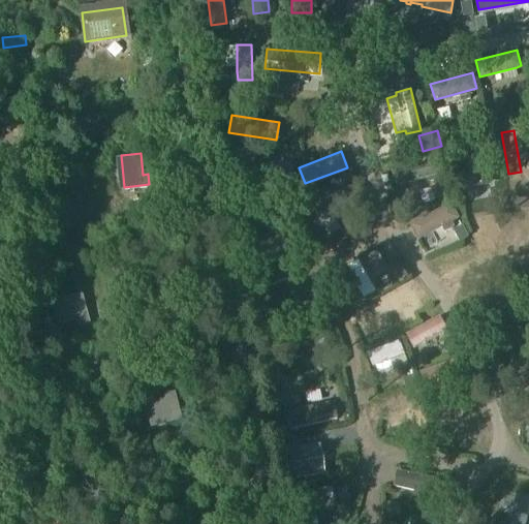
[(435,156),(395,167),(399,183),(439,172),(435,156)]
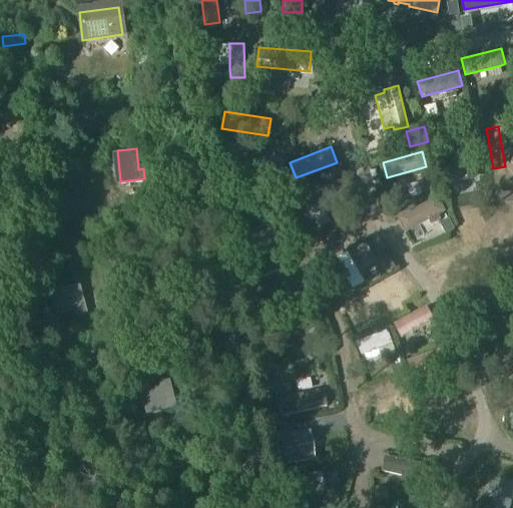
[(459,151),(446,152),(448,192),(461,191),(459,151)]
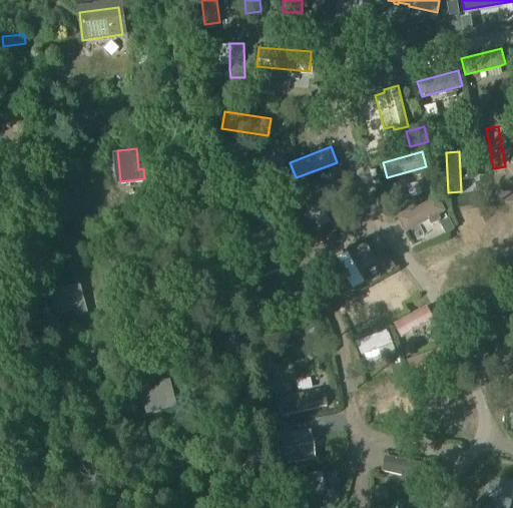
[(436,194),(397,216),(404,230),(428,217),(437,212),(444,208),(436,194)]
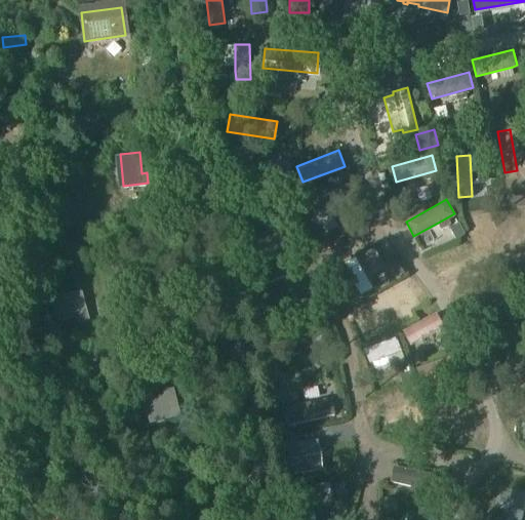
[(356,250),(371,279),(388,270),(373,242),(356,250)]
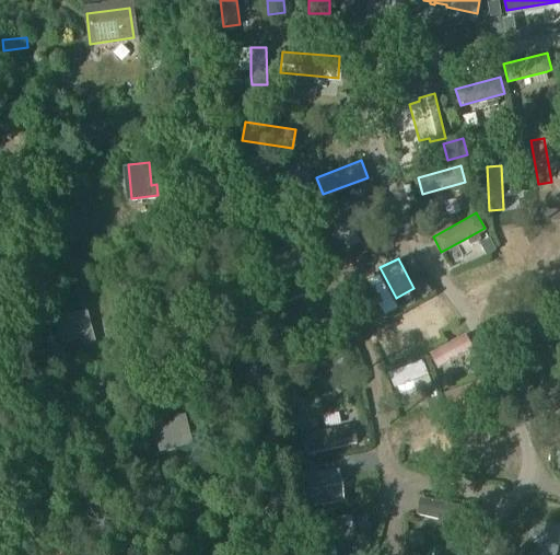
[(365,279),(353,287),(373,320),(384,313),(365,279)]
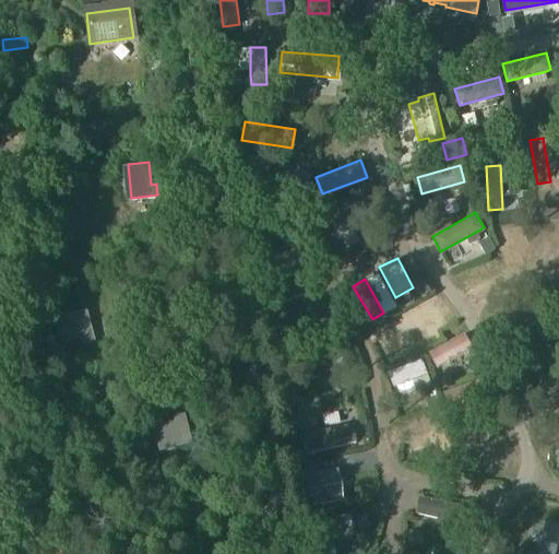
[(87,311),(56,319),(61,340),(83,334),(84,339),(95,337),(87,311)]
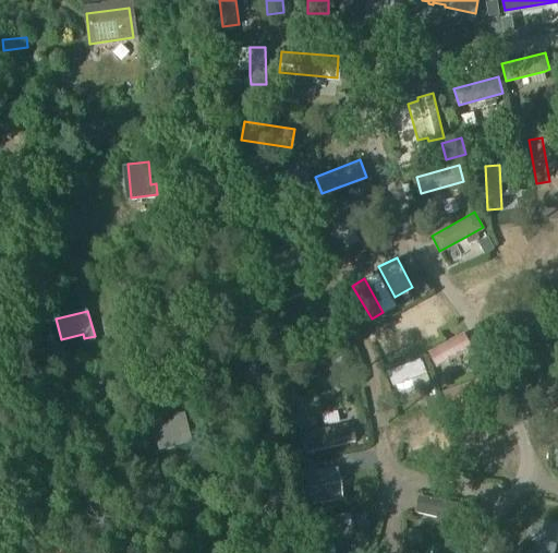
[(464,329),(428,349),(436,364),(472,345),(464,329)]
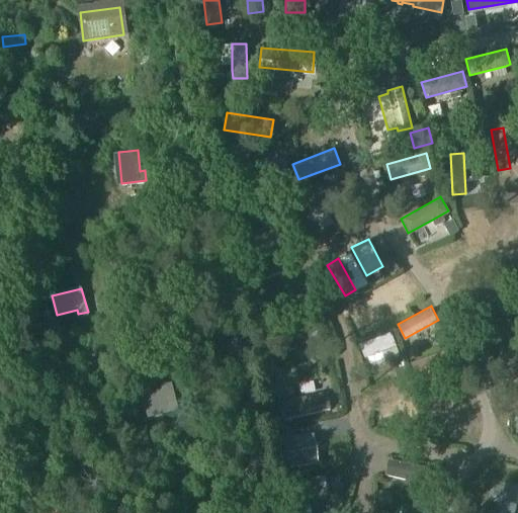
[(392,330),(360,342),(365,355),(368,354),(397,343),(392,330)]
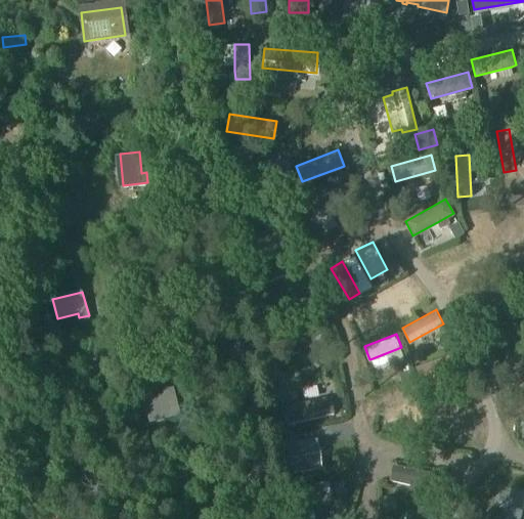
[(451,352),(416,366),(421,380),(456,366),(451,352)]
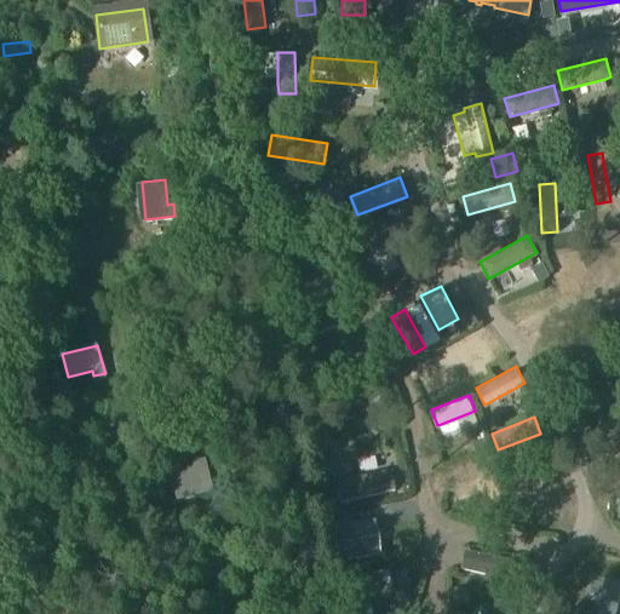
[(194,464),(170,470),(177,493),(212,482),(204,454),(193,458),(194,464)]
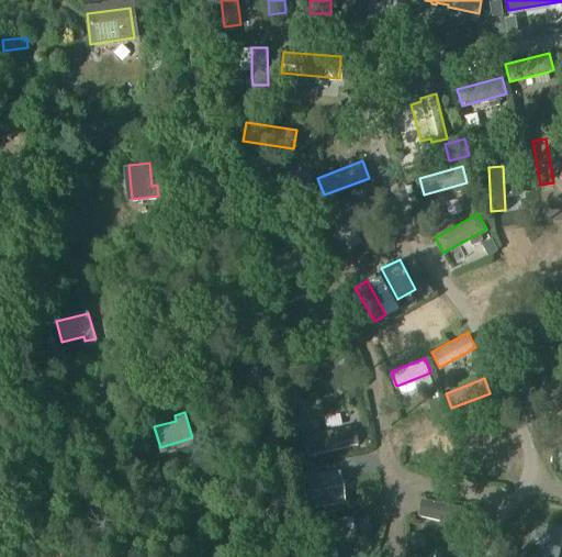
[(353,424),(302,436),(306,455),(358,443),(353,424)]
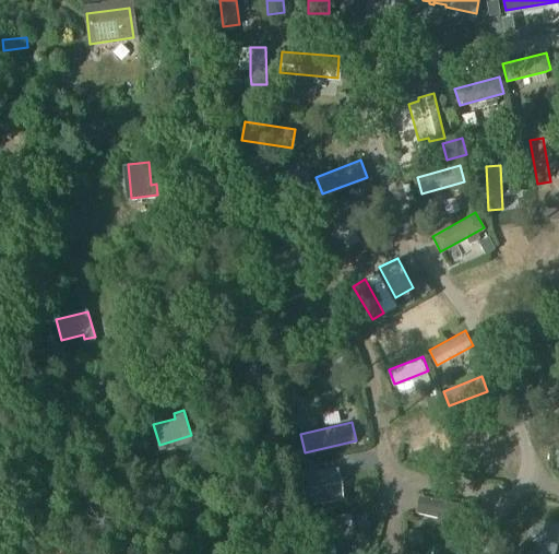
[(336,468),(302,474),(307,502),(341,496),(336,468)]
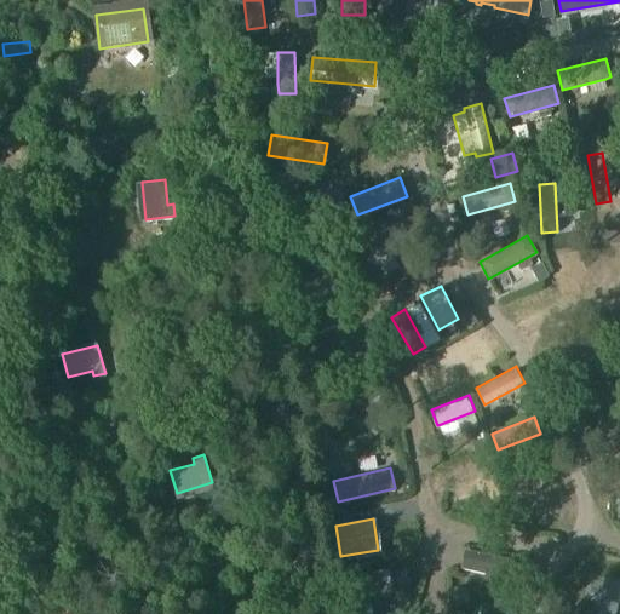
[(466,547),(463,567),(515,577),(518,557),(466,547)]
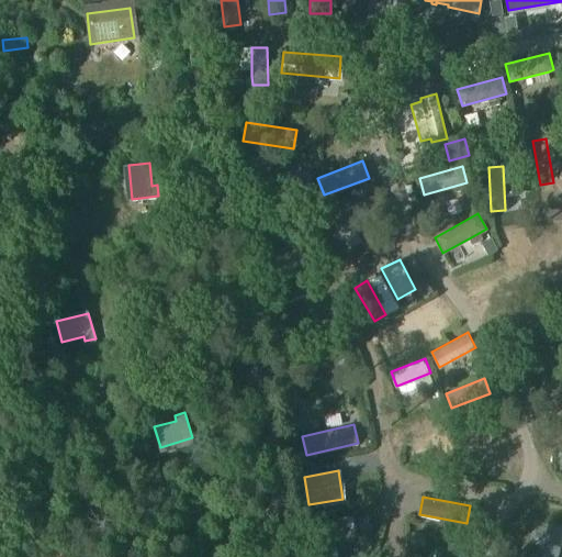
[(352,515),(318,521),(321,536),(341,532),(355,530),(352,515)]
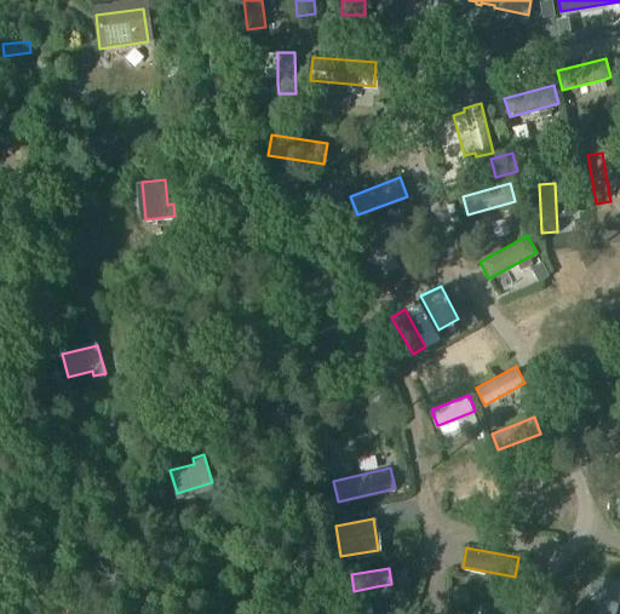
[(619,578),(606,575),(596,613),(615,613),(619,596),(619,578)]
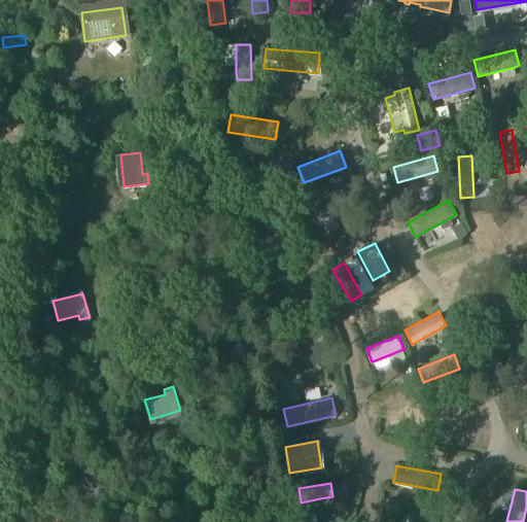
[(0,508),(0,507),(0,521),(23,521),(22,510),(1,513),(0,508)]
